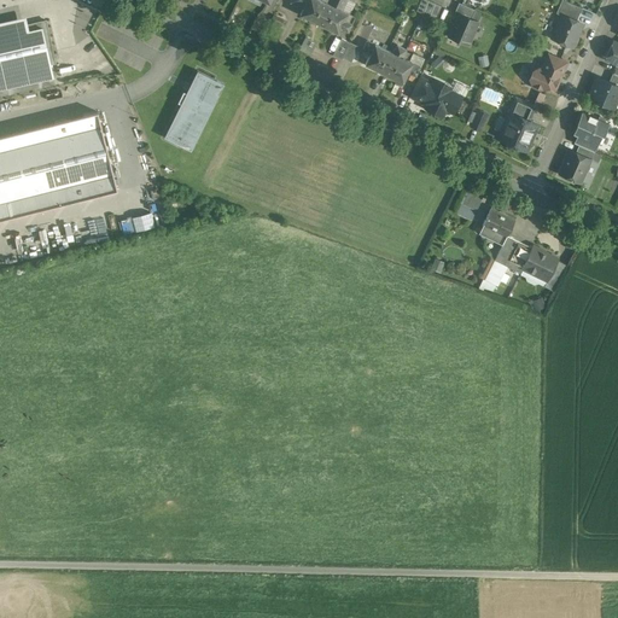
[(291,0),(291,3),(303,9),(301,15),(313,21),(322,1),(320,0),(291,0)]
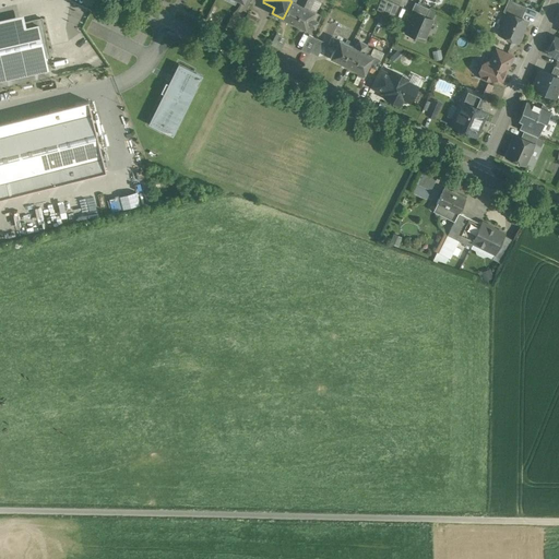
[(298,0),(297,3),(289,0),(292,1),(283,19),(295,24),(306,0),(298,0)]
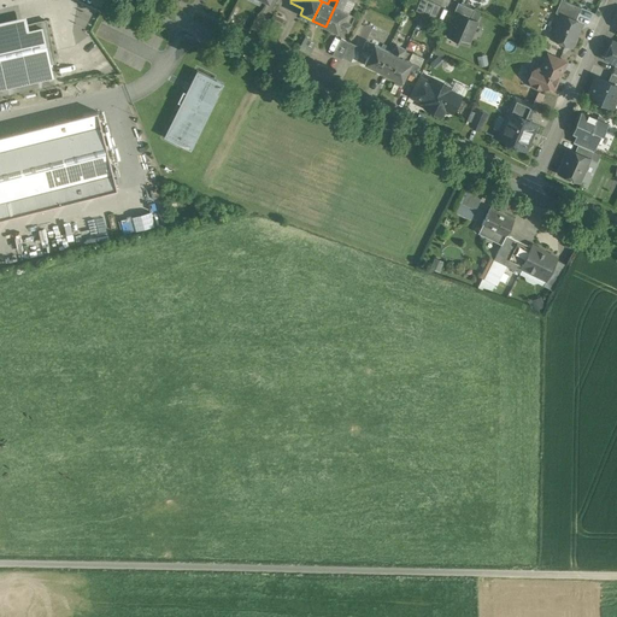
[(338,0),(325,27),(338,33),(340,28),(347,31),(354,17),(341,10),(346,0),(338,0)]
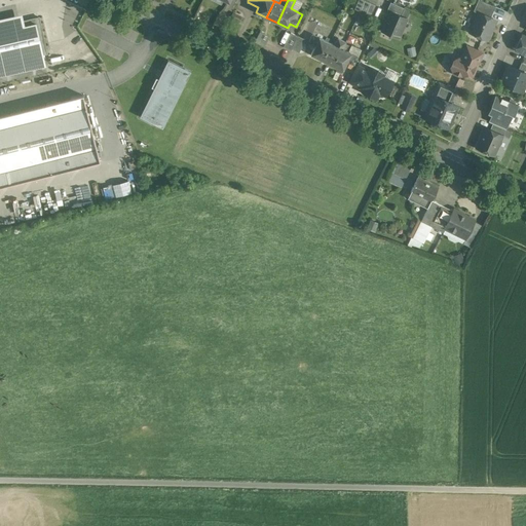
[(358,0),(354,9),(360,11),(364,0),(358,0)]
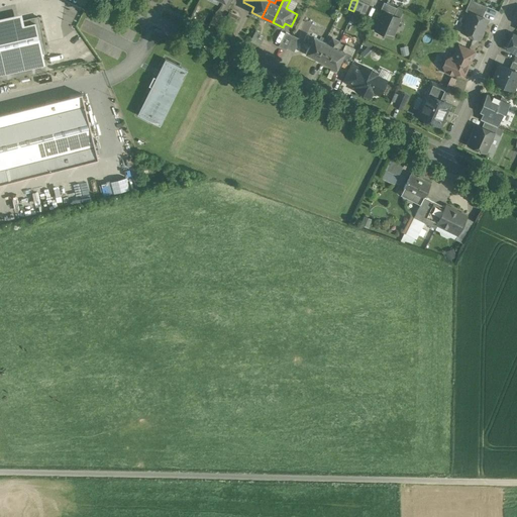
[(358,0),(357,0),(353,11),(359,13),(364,2),(358,0)]
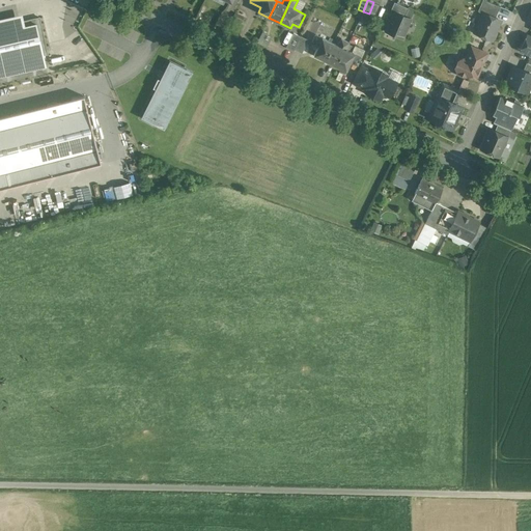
[(500,6),(485,0),(482,0),(478,11),(483,14),(484,12),(496,18),(500,6)]
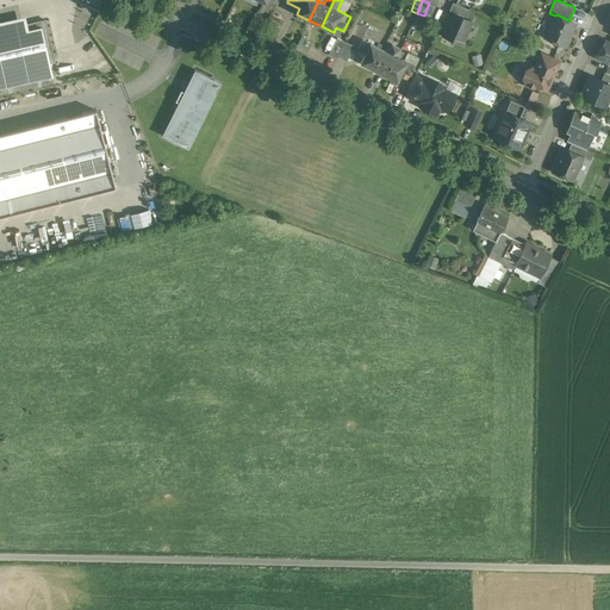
[(429,2),(424,16),(430,18),(436,5),(429,2)]
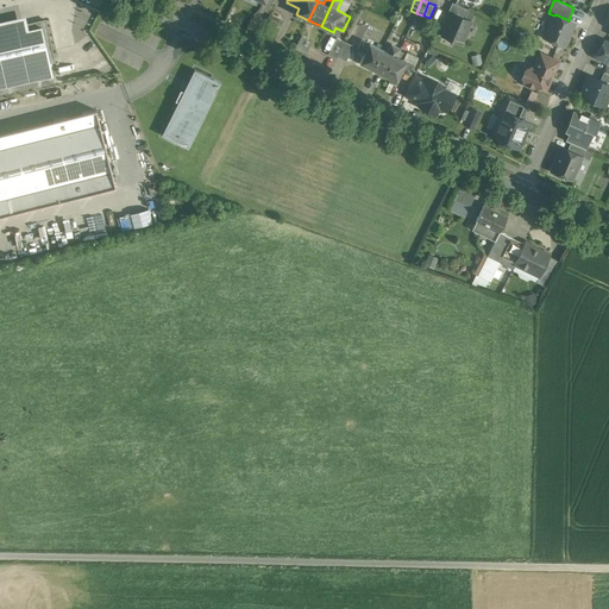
[(469,10),(452,2),(449,12),(452,13),(465,18),(469,10)]
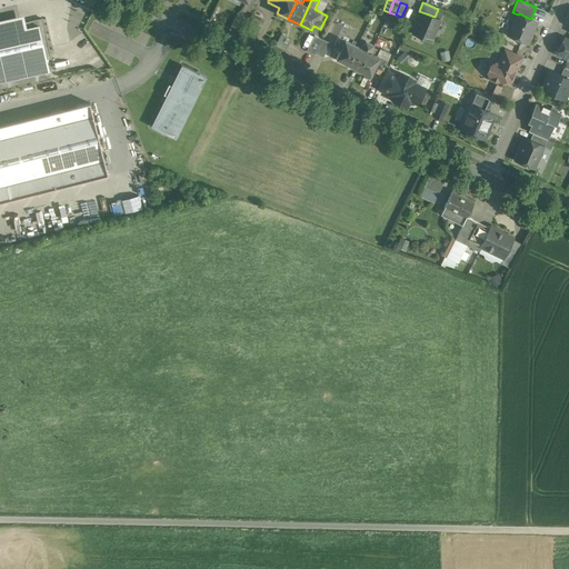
[(435,17),(422,12),(413,33),(423,37),(423,36),(431,40),(440,19),(435,17)]
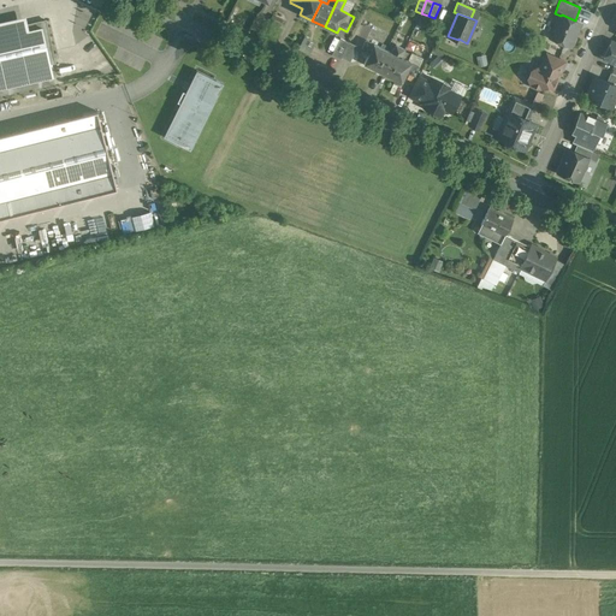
[(575,21),(562,15),(561,16),(551,37),(569,46),(573,45),(575,39),(574,36),(580,23),(575,21)]
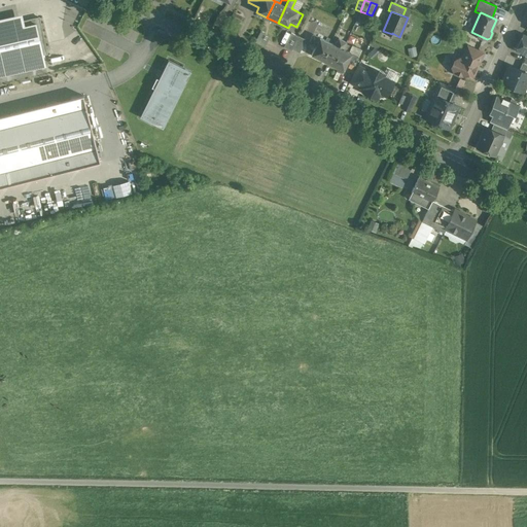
[(23,13),(0,18),(0,76),(46,66),(36,23),(25,26),(23,13)]
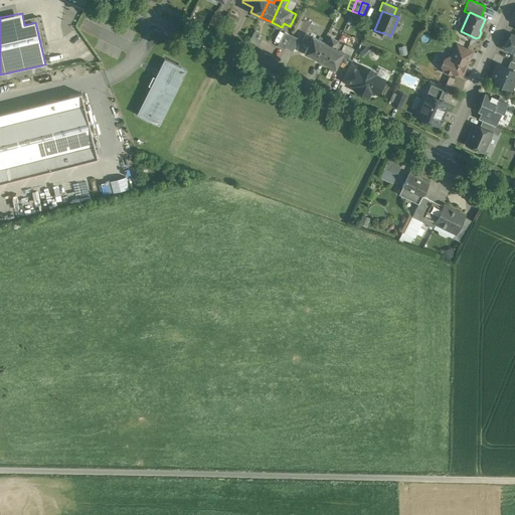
[(285,32),(278,46),(285,50),(286,48),(292,35),(285,32)]
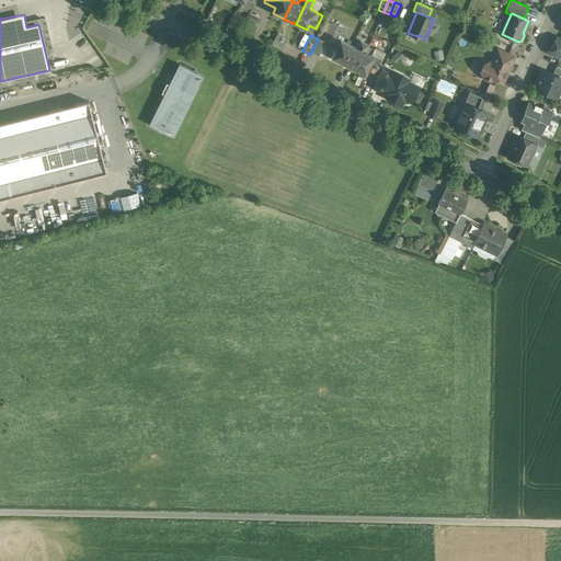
[(352,46),(342,41),(341,41),(333,37),(330,45),(336,49),(332,58),(333,59),(343,64),(352,46)]
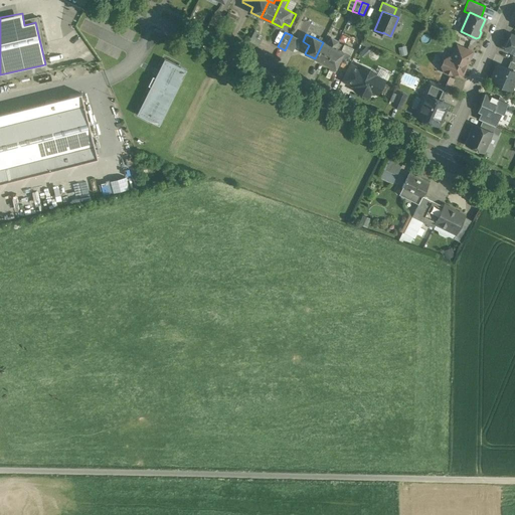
[(514,35),(511,34),(505,48),(514,52),(514,35)]
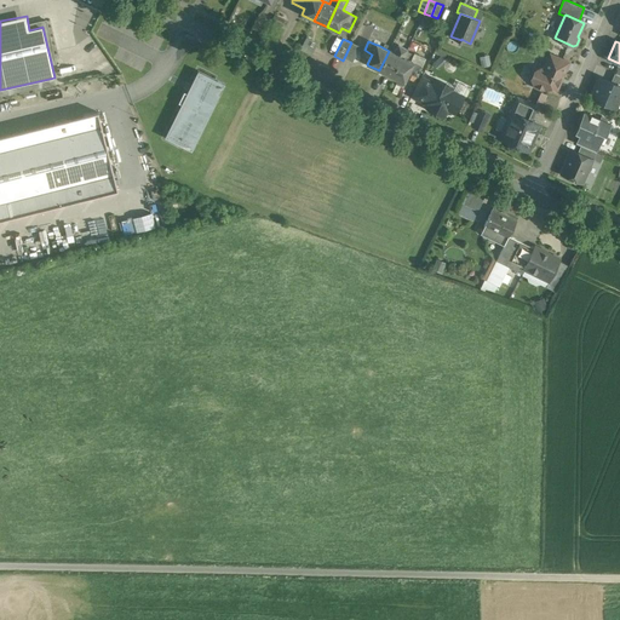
[(360,47),(351,42),(344,58),(352,62),(360,47)]
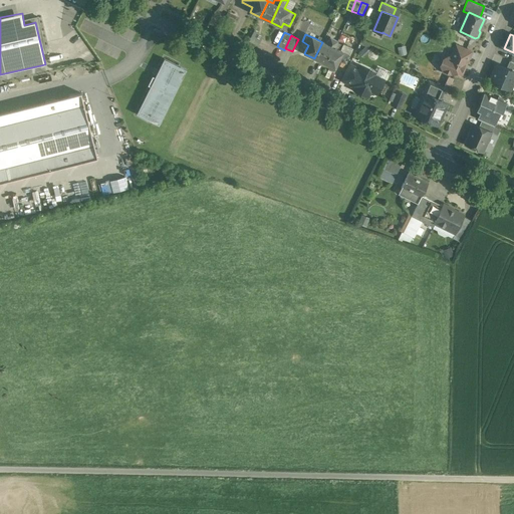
[(327,44),(322,42),(314,58),(324,63),(332,47),(334,48),(338,41),(330,37),(327,44)]
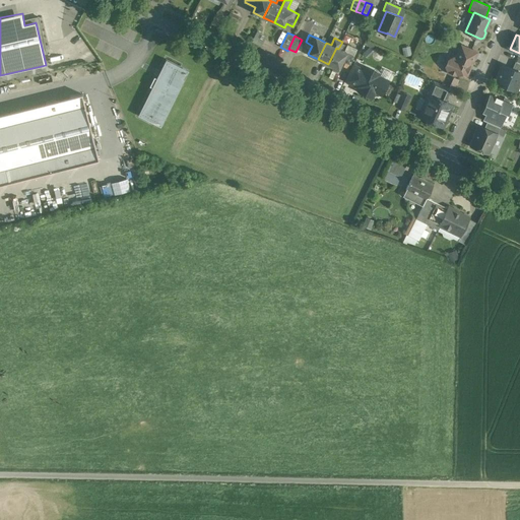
[(462,45),(456,57),(449,59),(446,66),(449,72),(455,75),(462,73),(467,75),(477,52),(462,45)]
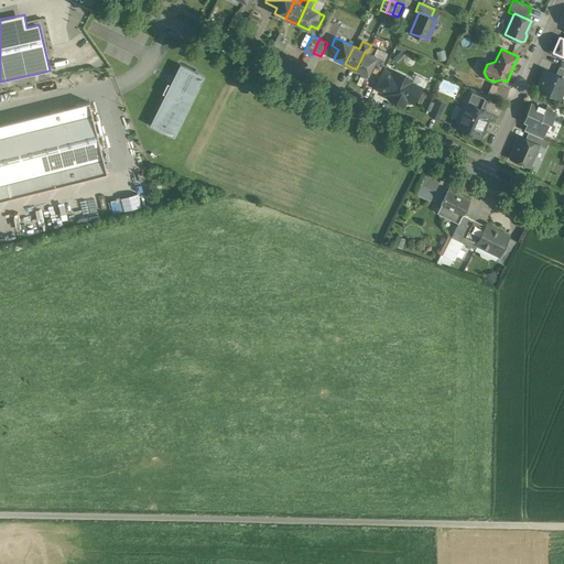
[(367,53),(365,52),(356,69),(368,75),(369,74),(372,65),(380,69),(383,61),(377,57),(376,56),(367,53)]
